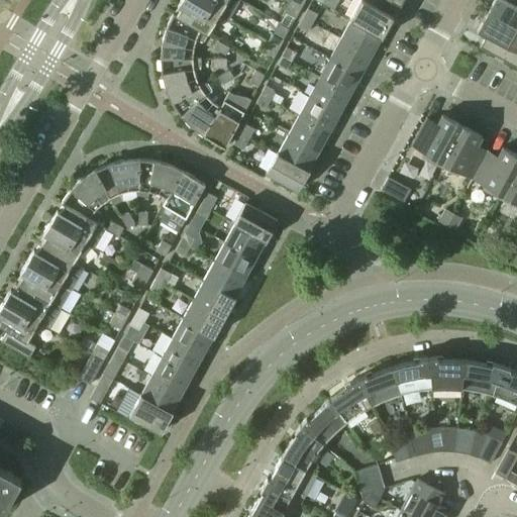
[(173,13),(173,14),(207,34),(211,26),(214,27),(224,18),(194,0),(180,0),(177,6),(179,7),(176,15),(173,13)]
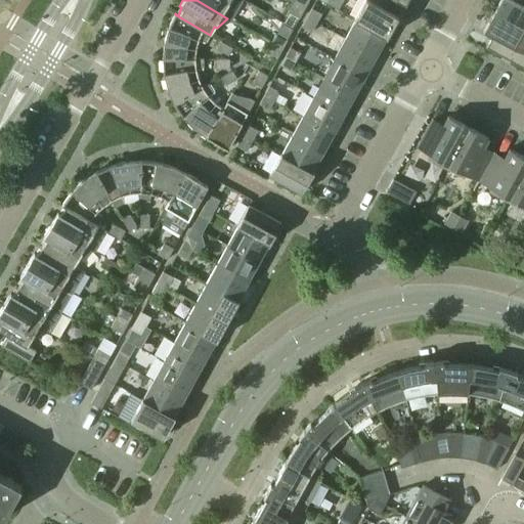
[(197,0),(227,18),(230,19),(242,0),(197,0)]
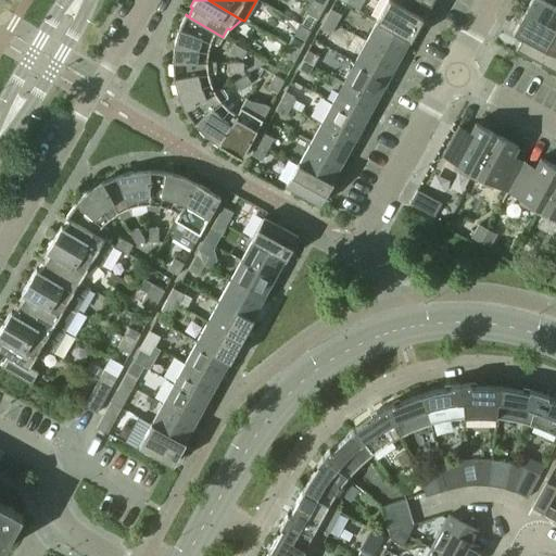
[(312,0),(311,2),(323,9),(327,0),(312,0)]
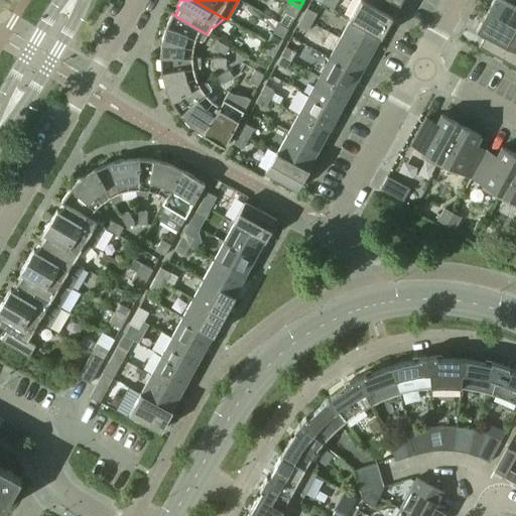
[(359,0),(349,18),(381,36),(392,16),(390,16),(395,7),(382,0),(359,0)]
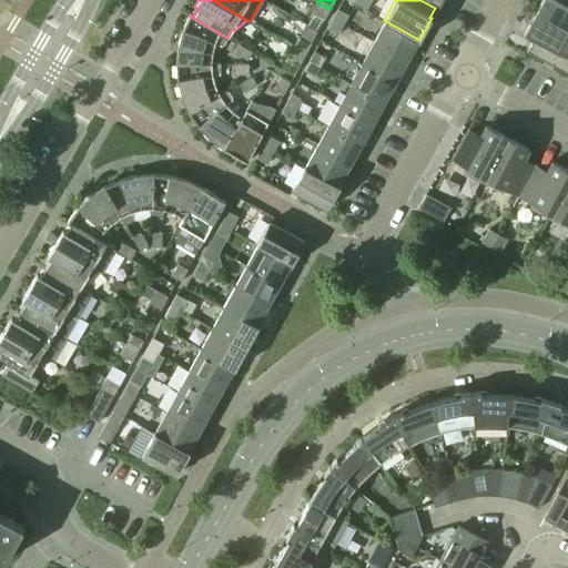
[(567,0),(541,0),(534,14),(567,32),(567,0)]
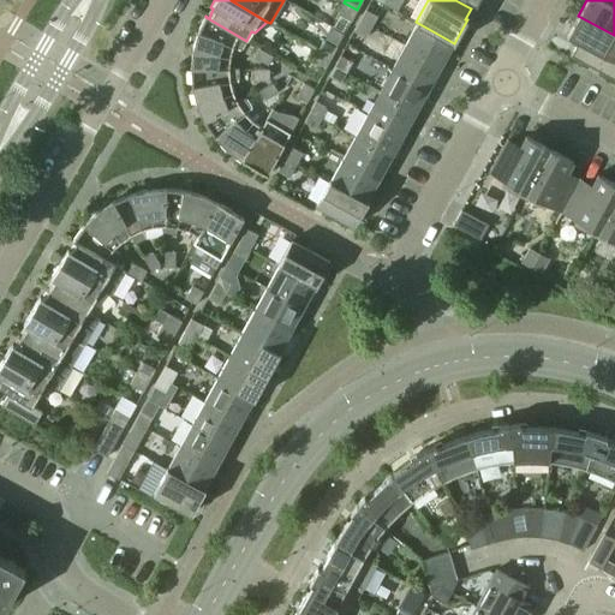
[(338,15),(351,22),(357,10),(344,3),(338,15)]
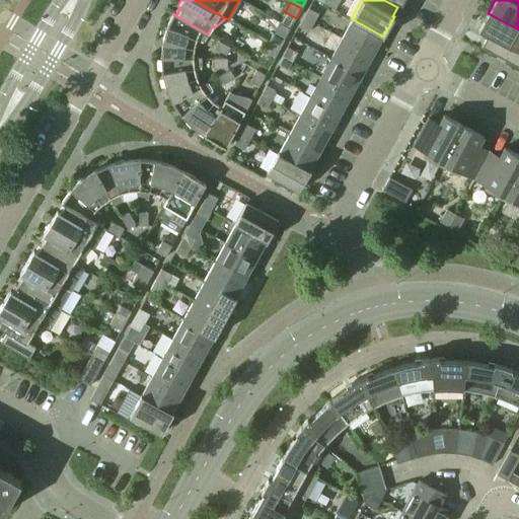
[(303,17),(313,23),(318,14),(308,8),(303,17)]
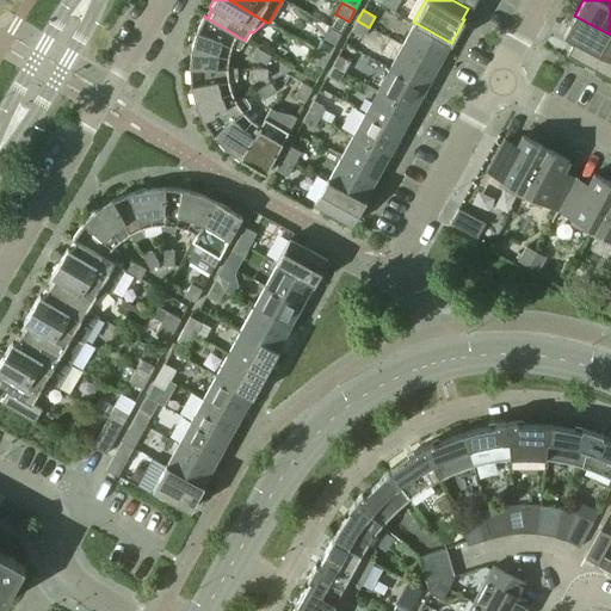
[(566,56),(610,80),(610,35),(574,16),(562,38),(573,43),(566,56)]
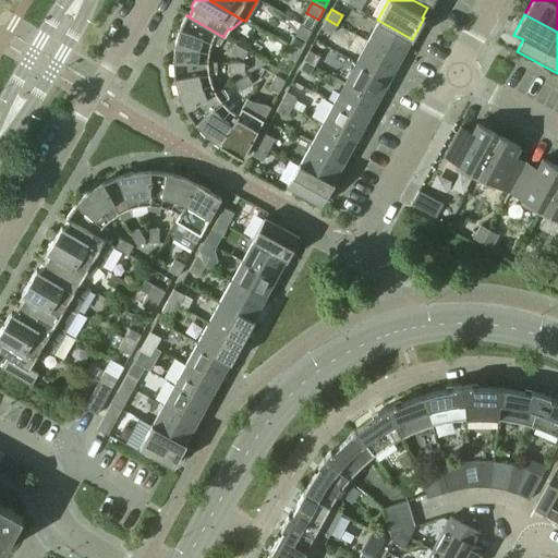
[(173,46),(172,62),(207,63),(207,62),(208,52),(211,43),(218,45),(223,37),(186,15),(178,29),(173,46)]
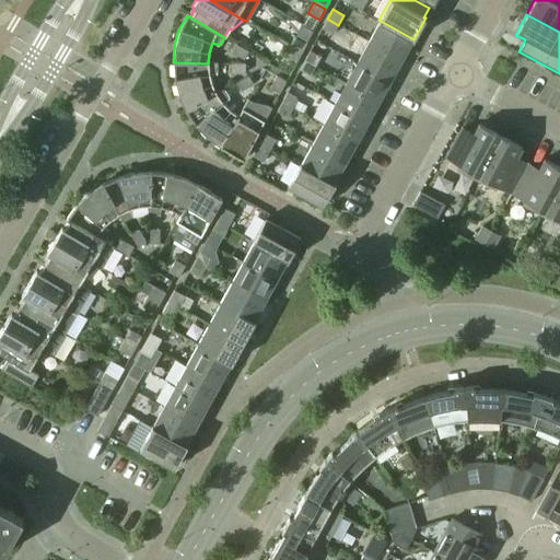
[(322,28),(333,34),(338,25),(327,19),(322,28)]
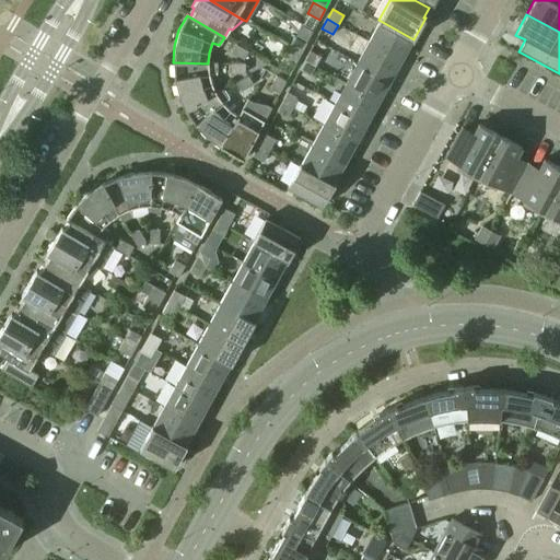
[(369,42),(400,59),(411,39),(412,41),(413,39),(378,20),(377,21),(380,22),(369,42)]
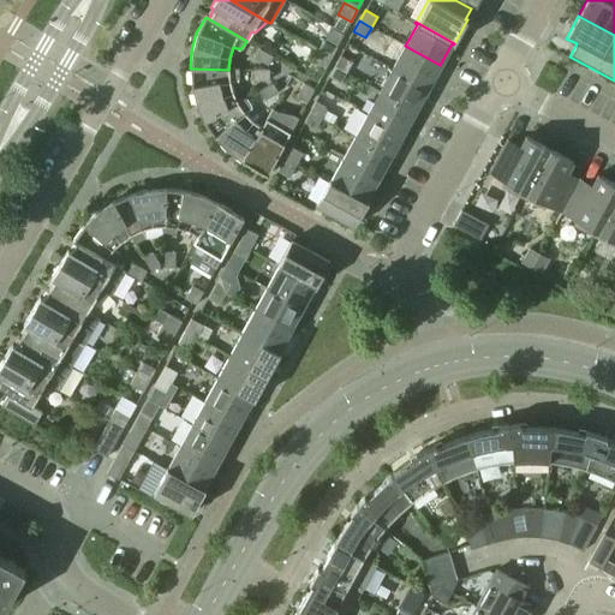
[(317,51),(330,58),(336,47),(323,40),(317,51)]
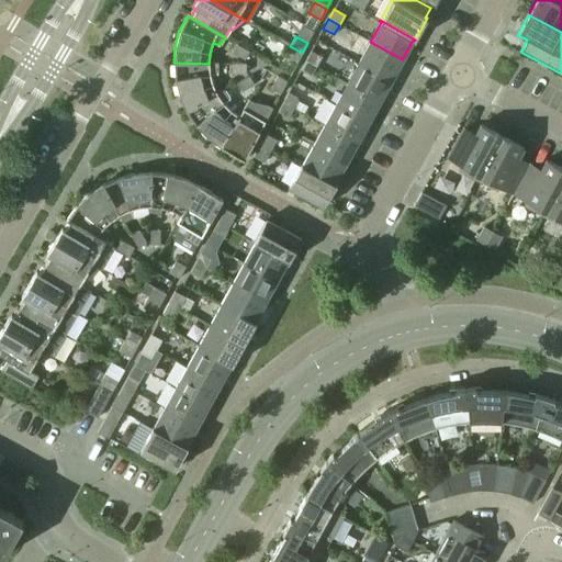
[(358,63),(391,80),(402,59),(370,42),(358,63)]
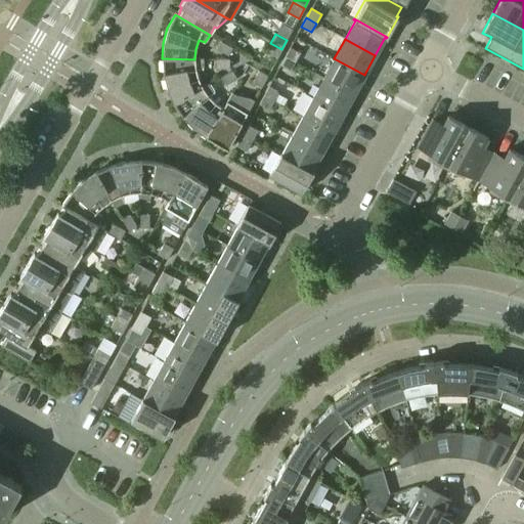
[(216,49),(227,55),(232,48),(220,41),(216,49)]
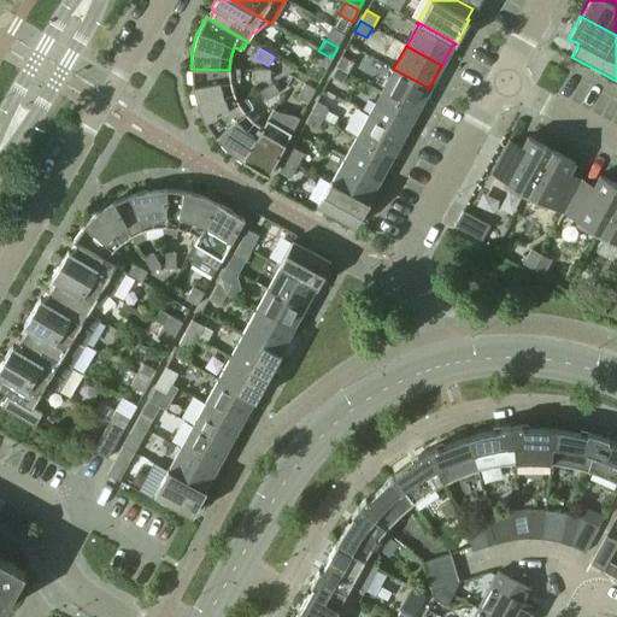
[(312,63),(325,70),(331,58),(318,51),(312,63)]
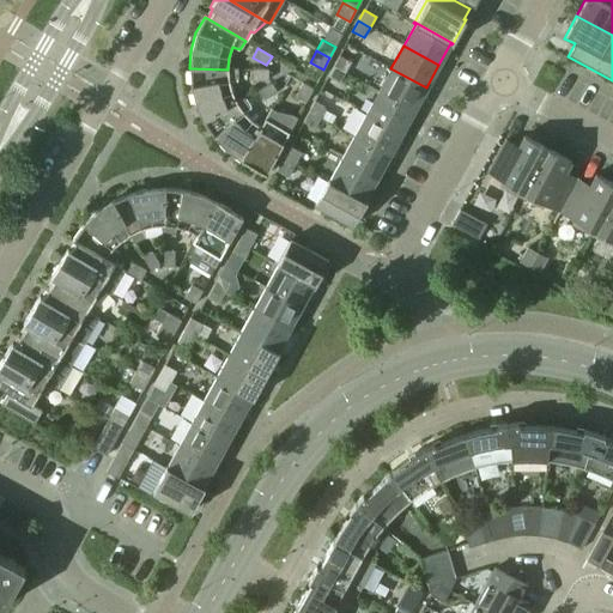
[(333,66),(345,72),(351,62),(339,55),(333,66)]
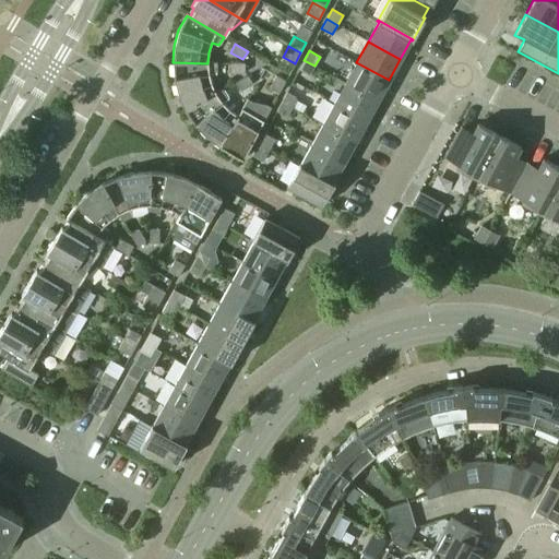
[(299,70),(309,75),(314,66),(304,60),(299,70)]
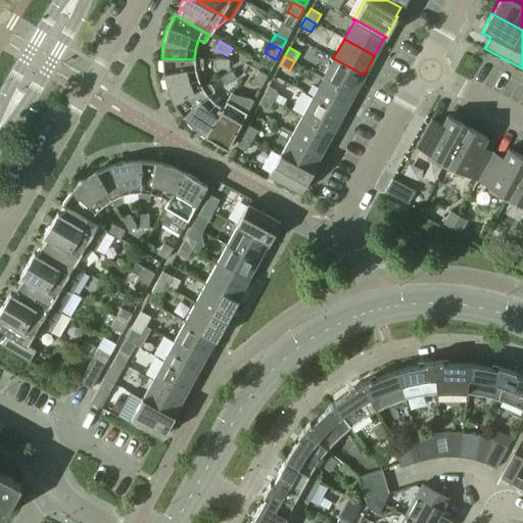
[(167,90),(173,103),(201,88),(201,87),(197,78),(195,69),(202,68),(202,58),(194,58),(194,59),(161,58),(162,75),(167,90)]
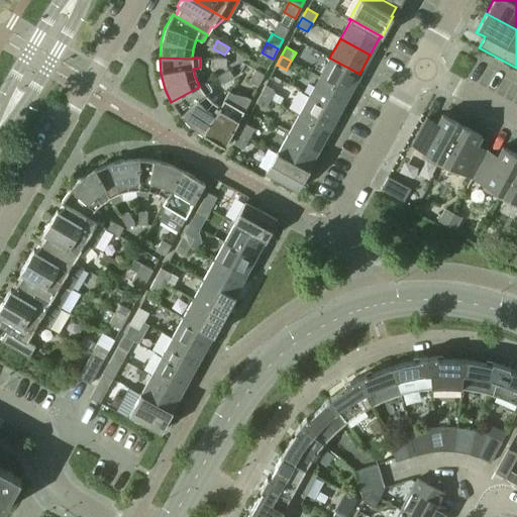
[(319,77),(349,93),(359,74),(329,58),(319,77)]
